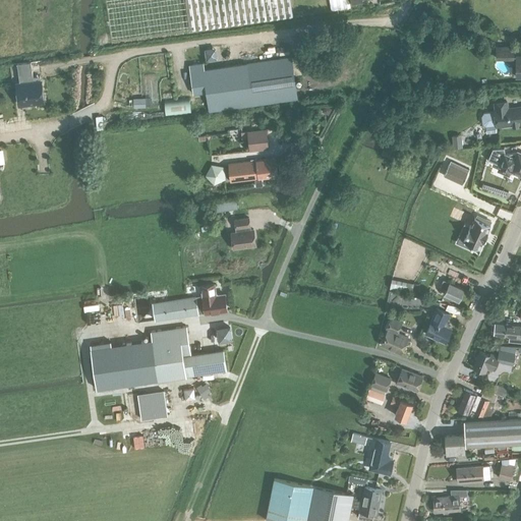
[(106,0),(112,41),(294,15),(291,0),(106,0)]
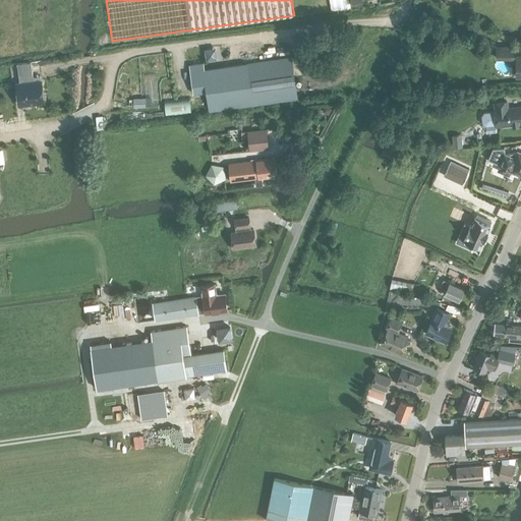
[(329,0),(331,9),(350,7),(349,0),(329,0)]
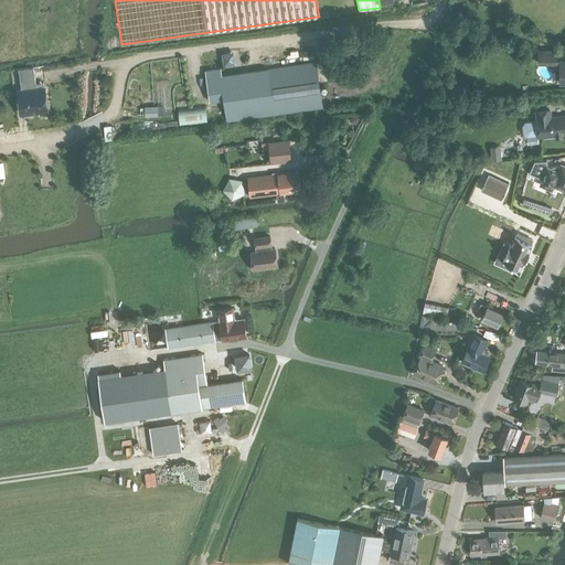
[(539,64),(557,64),(557,50),(539,50),(539,64)]
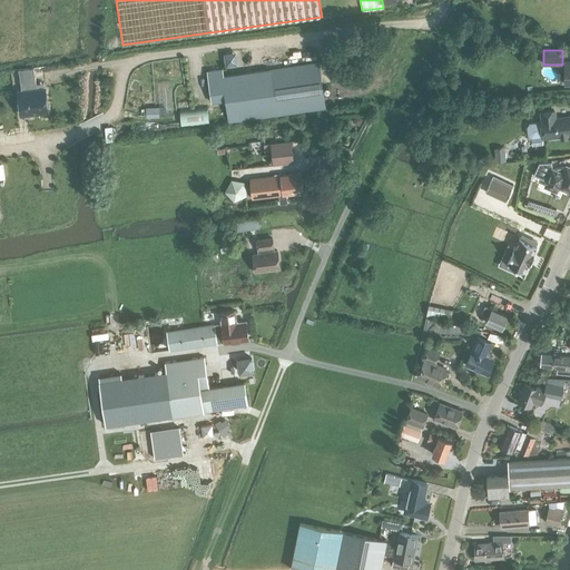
[(223,67),(207,69),(212,101),(213,101),(225,100),(228,120),(325,107),(318,61),(224,76),(223,67)]
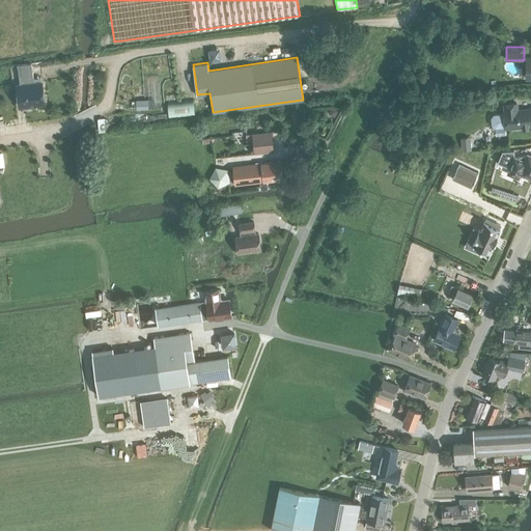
[(18,83),(21,107),(47,104),(44,79),(42,80),(42,77),(32,78),(30,62),(19,63),(21,82),(18,83)]
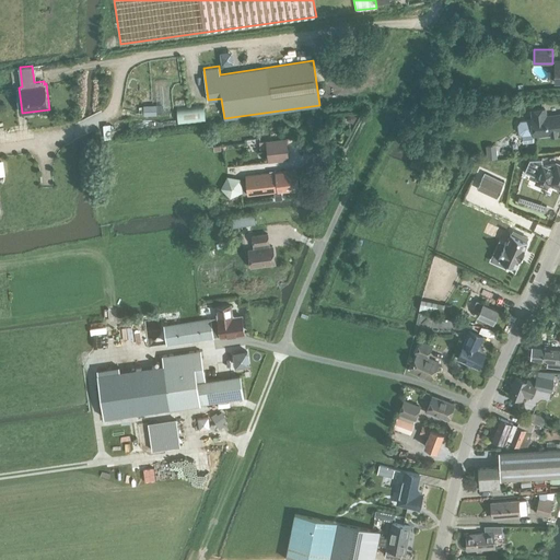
[(205,105),(177,107),(178,124),(206,120),(205,105)]
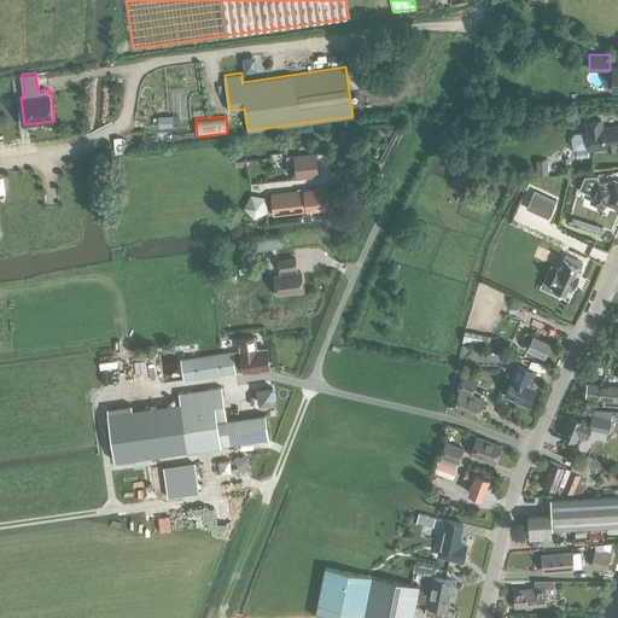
[(576,149),(588,149),(588,150),(617,146),(617,124),(604,127),(602,120),(586,122),(587,132),(573,134),(571,138),(572,146),(576,149)]
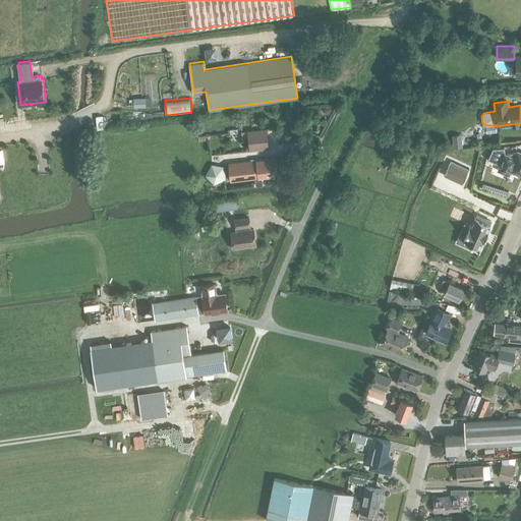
[(248,131),(249,140),(250,150),(269,149),(267,128),(257,129),(257,130),(248,131)]
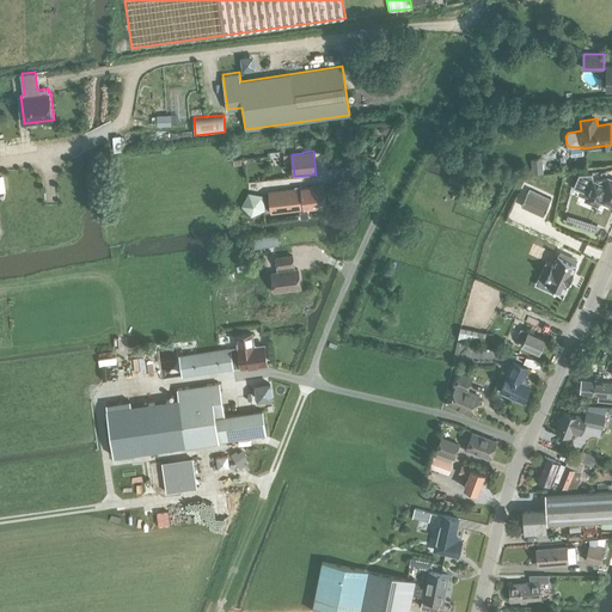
[(543,173),(542,158),(531,159),(532,175),(543,173)]
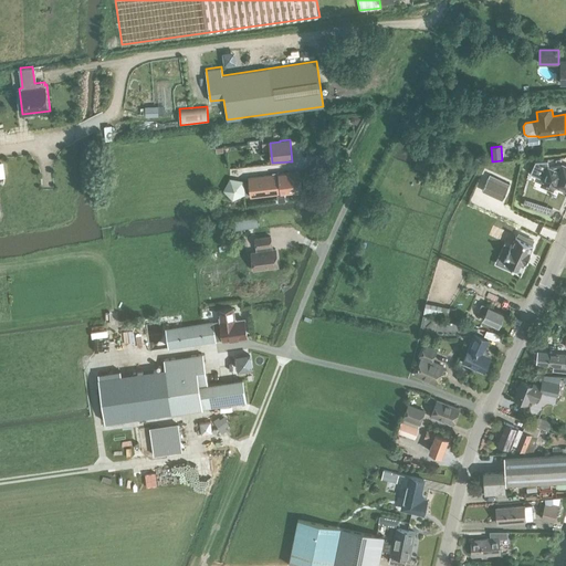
[(420,153),(413,167),(421,170),(427,156),(420,153)]
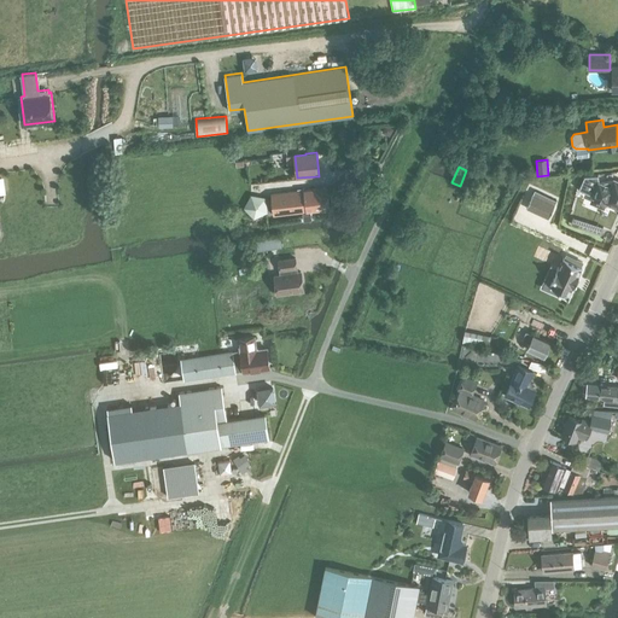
[(583,178),(578,191),(594,197),(592,203),(604,208),(606,202),(617,207),(617,181),(613,180),(599,184),(598,176),(583,178)]
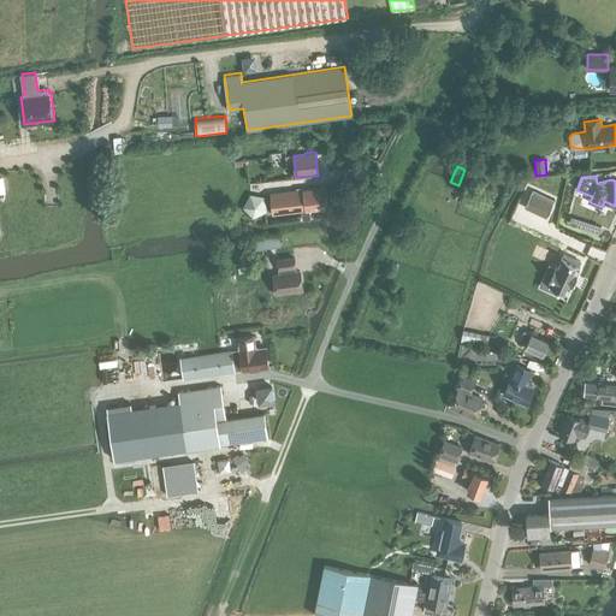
[(302,189),(270,193),(273,214),(301,211),(302,219),(311,218),(311,209),(329,207),(326,185),(302,189)]
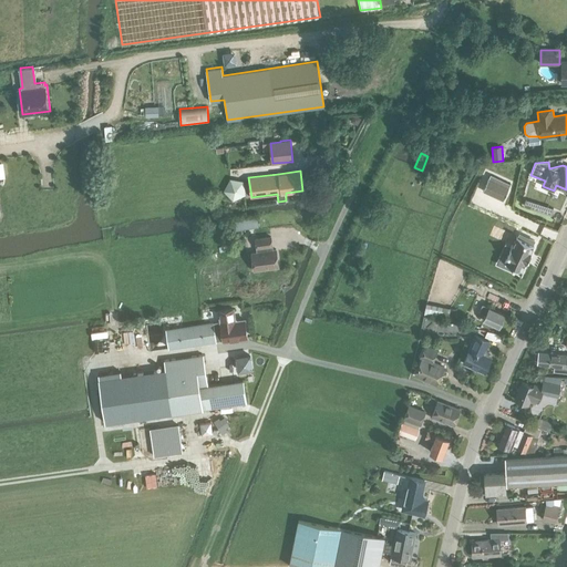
[(483,191),(503,199),(511,184),(491,175),(483,191)]
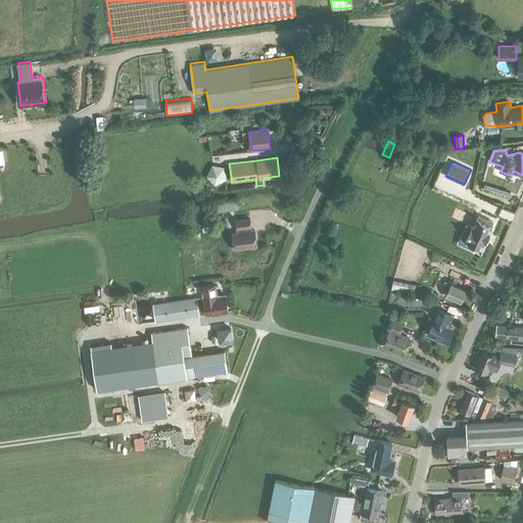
[(236,201),(217,203),(218,212),(237,209),(236,201)]
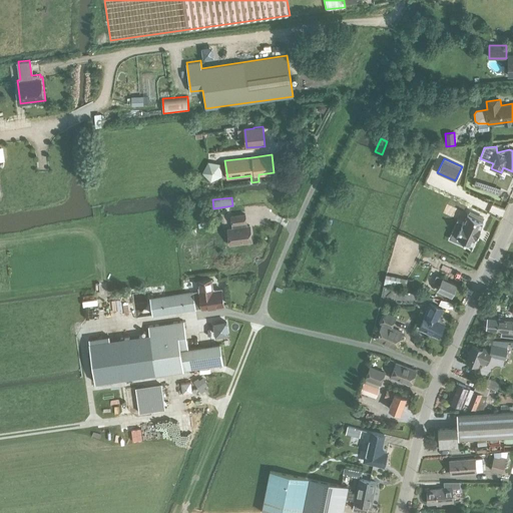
[(458,235),(456,240),(465,244),(467,241),(472,243),(475,237),(476,238),(481,227),(479,227),(482,221),(481,221),(483,217),(470,211),(469,215),(468,214),(464,223),(463,222),(457,235),(458,235)]
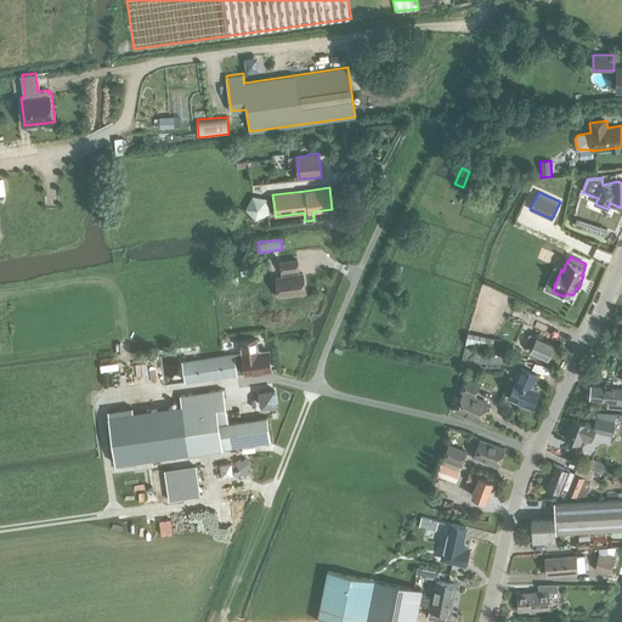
[(305,292),(303,272),(299,272),(298,259),(281,260),(282,276),(275,277),(277,295),(305,292)]
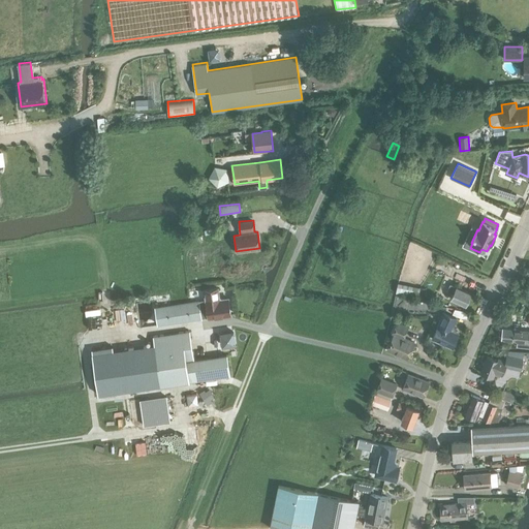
[(456,286),(452,285),(449,289),(454,291),(450,298),(466,305),(471,292),(456,286)]
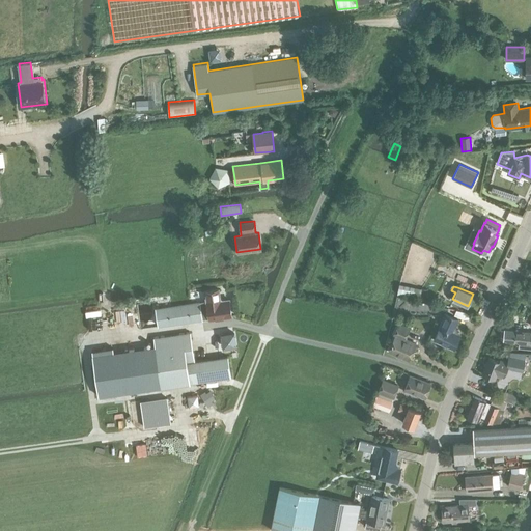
[(230,298),(221,299),(220,287),(204,289),(206,300),(208,319),(233,316),(230,298)]
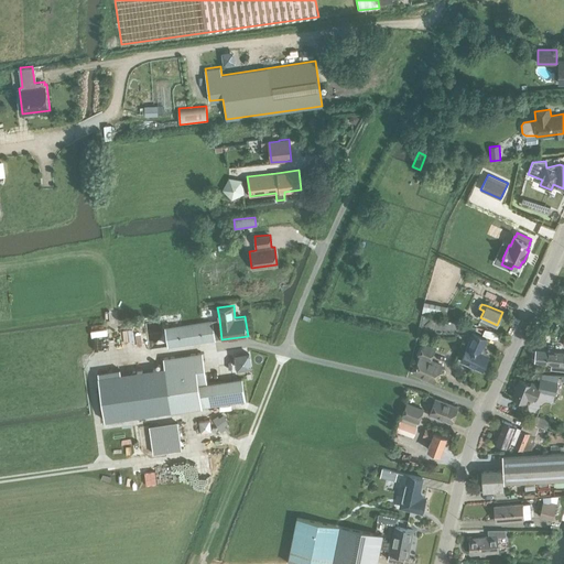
[(165,326),(167,347),(216,340),(213,320),(165,326)]
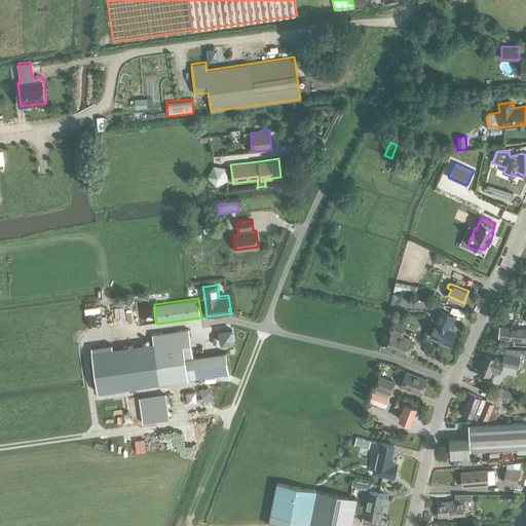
[(449,345),(455,331),(452,330),(450,323),(453,316),(441,310),(429,336),(449,345)]
